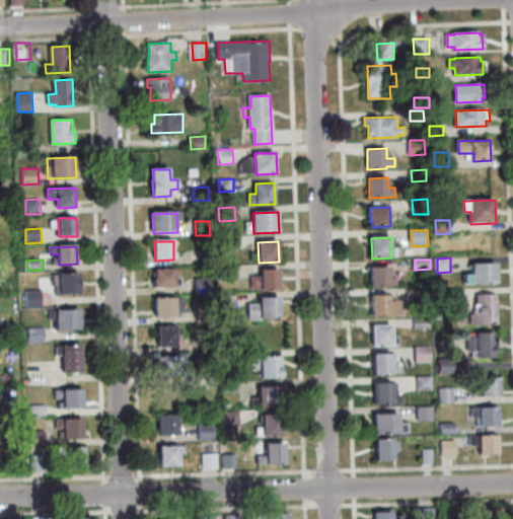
[(466,274),(474,274),(473,264),(497,264),(498,283),(466,284),(466,274)]
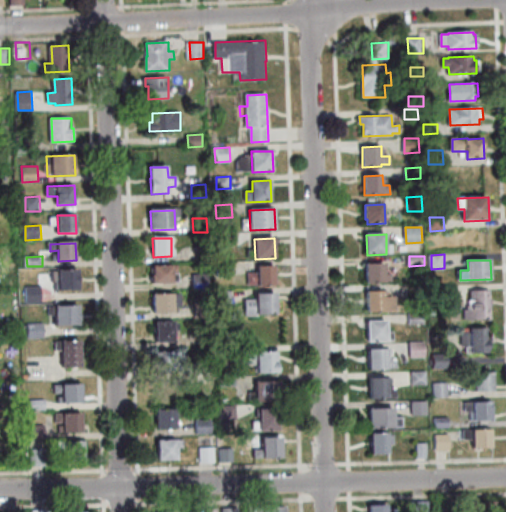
[(367,265),(385,264),(385,282),(367,282),(367,265)]
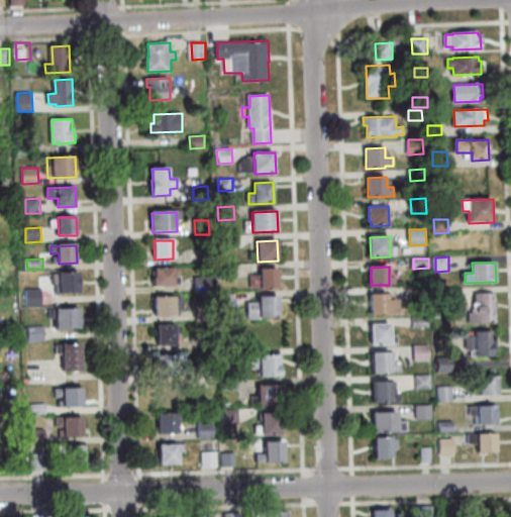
[(156,270),(174,269),(175,286),(155,287),(154,280),(156,280),(156,270)]
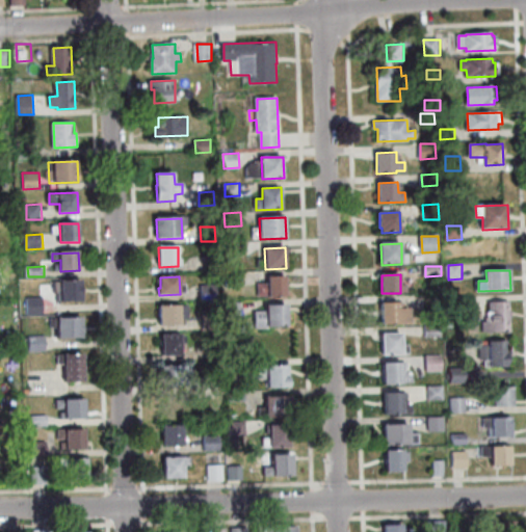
[(268,277),(286,277),(286,296),(269,297),(269,296),(259,297),(259,284),(269,284),(268,277)]
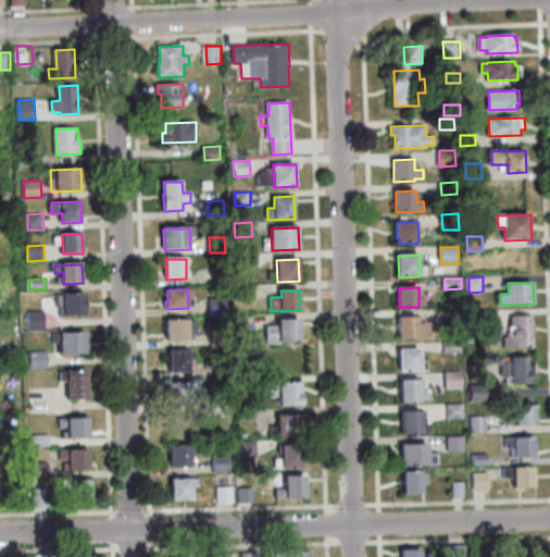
[(62,317),(61,307),(59,307),(59,295),(85,294),(85,316),(62,317)]
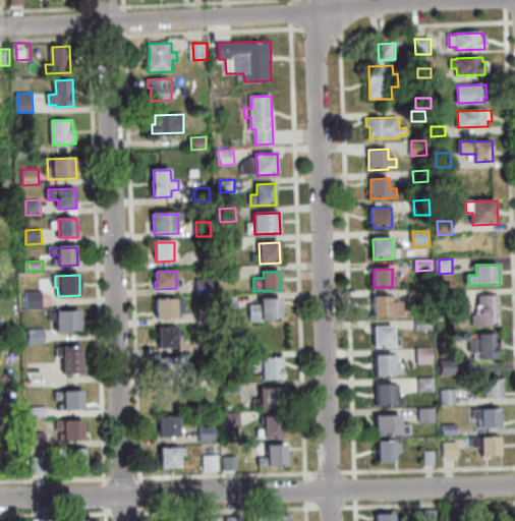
[(197,280),(213,279),(214,293),(198,294),(197,280)]
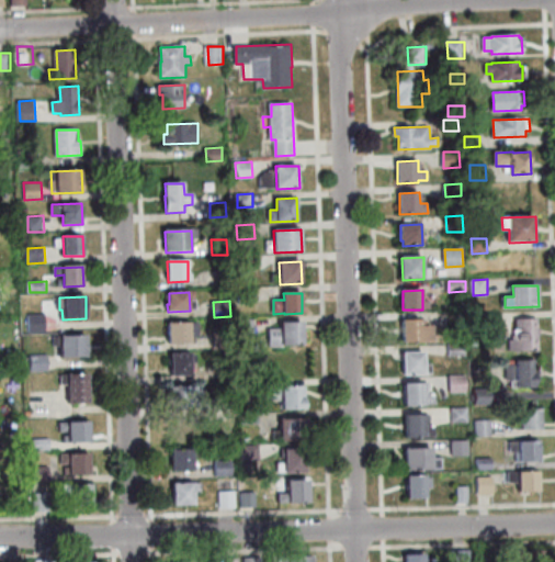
[(489,324),(489,313),(503,313),(503,323),(489,324)]
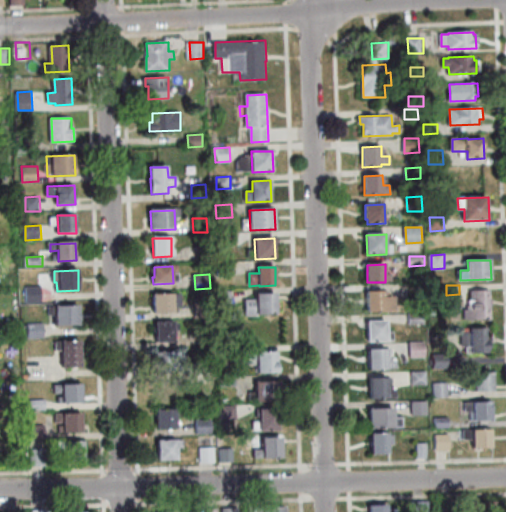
[(42,286),(43,302),(28,302),(28,287),(42,286)]
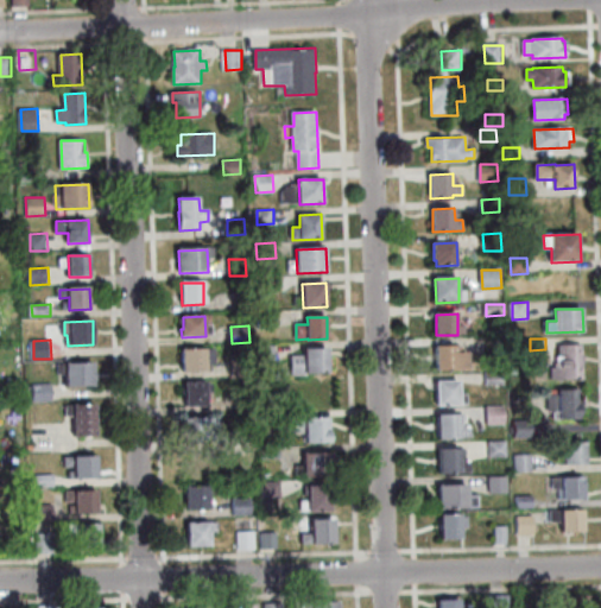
[(276,363),(259,363),(258,347),(276,346),(276,363)]
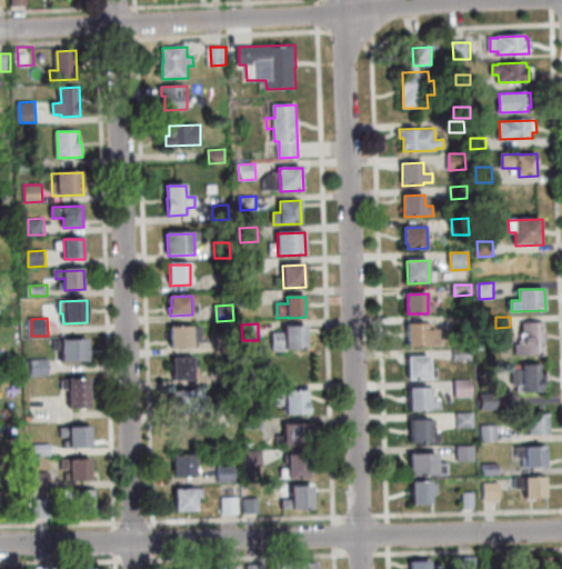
[(439,330),(439,347),(409,348),(408,325),(428,323),(428,330),(439,330)]
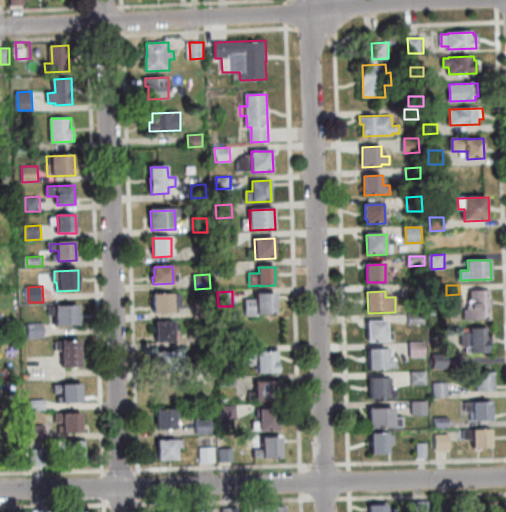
[(490,291),(491,319),(473,319),(472,292),(490,291)]
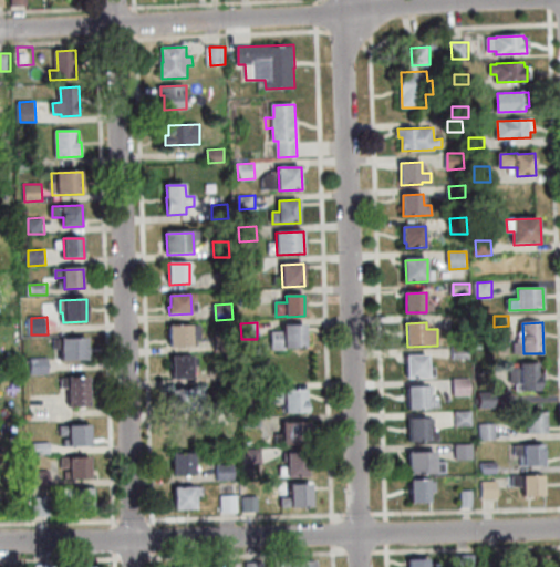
[(193,347),(170,348),(169,327),(192,326),(193,347)]
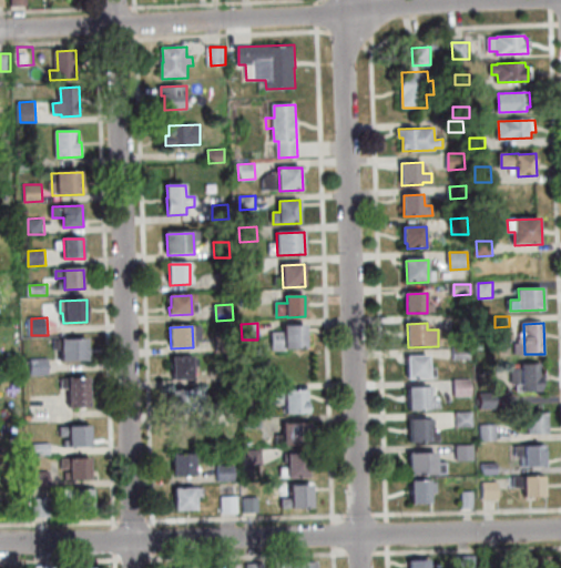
[(306,326),(307,350),(274,351),(273,333),(285,332),(285,327),(306,326)]
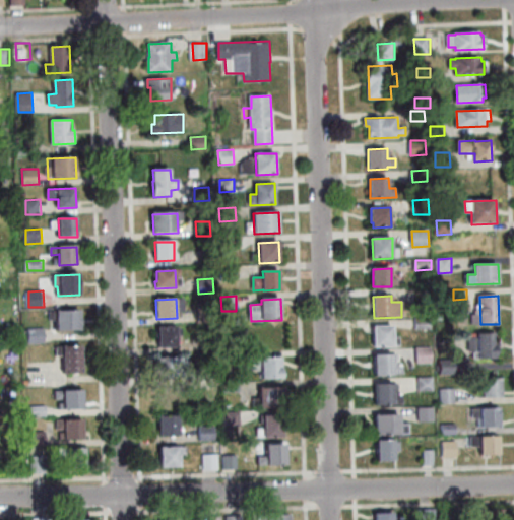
[(213,308),(214,321),(199,322),(198,308),(213,308)]
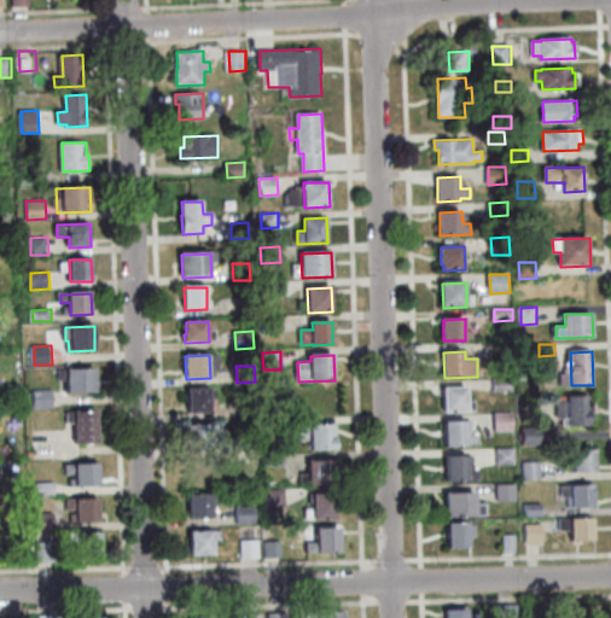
[(60,369),(95,368),(97,392),(69,394),(68,379),(60,379),(60,369)]
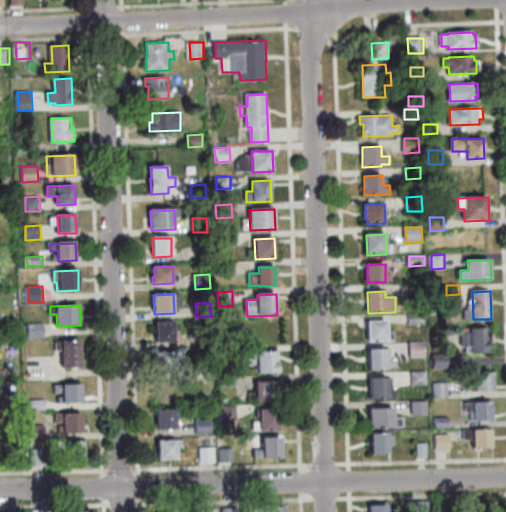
[(411,324),(411,313),(425,313),(425,324),(411,324)]
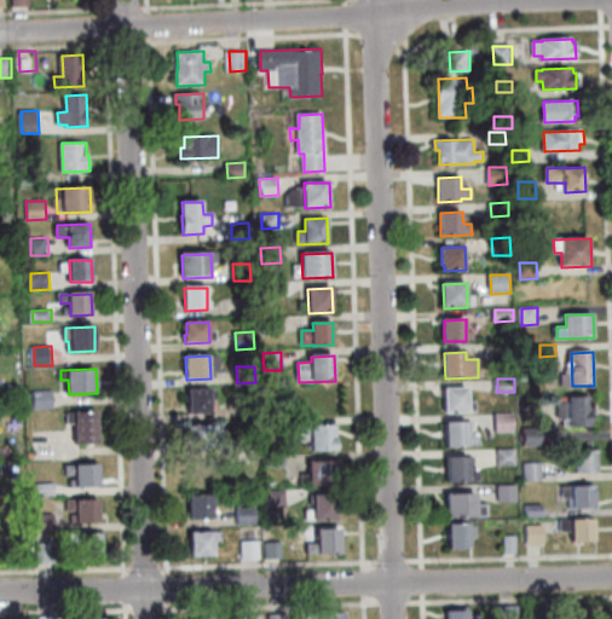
[(446,389),(468,388),(469,412),(446,414),(446,389)]
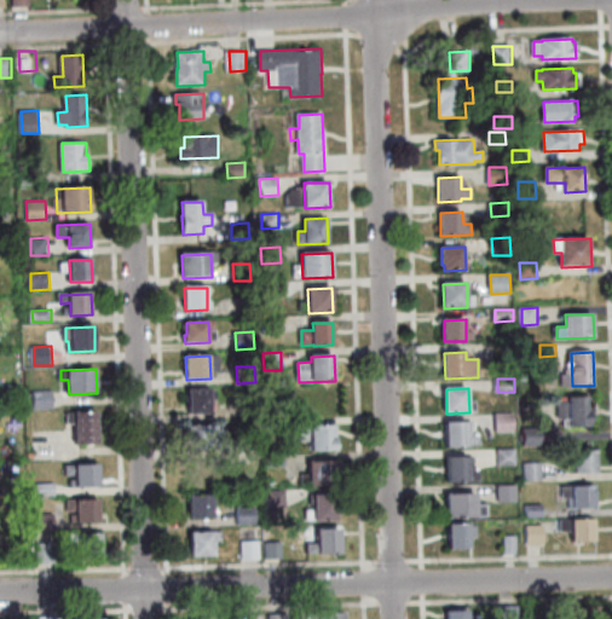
[(189,389),(211,389),(212,414),(190,415),(189,389)]
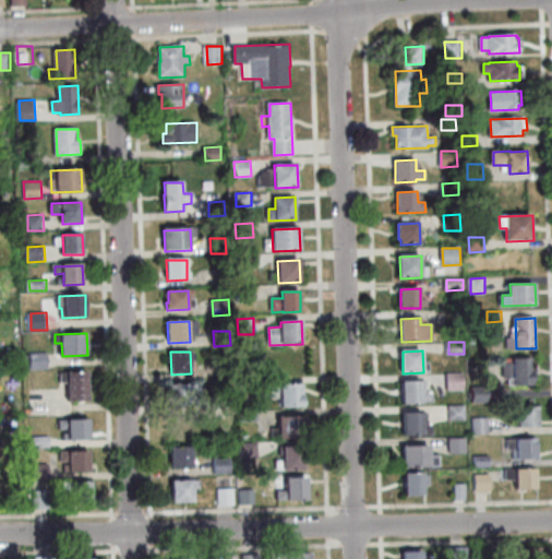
[(34,369),(33,354),(49,353),(49,368),(34,369)]
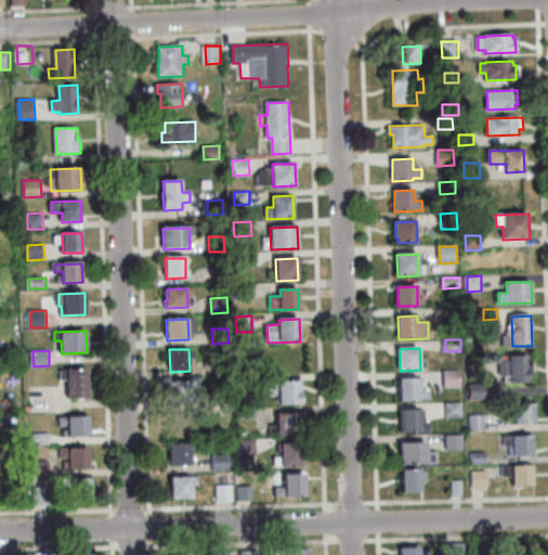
[(530,356),(531,383),(511,383),(511,375),(501,375),(500,361),(510,361),(510,357),(530,356)]
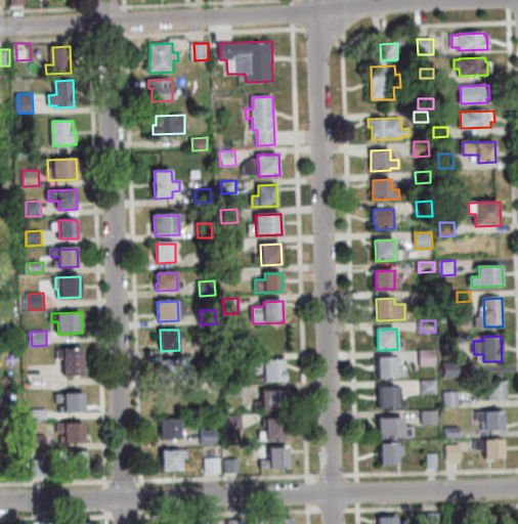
[(57,349),(82,348),(83,375),(66,376),(65,357),(58,358),(57,349)]
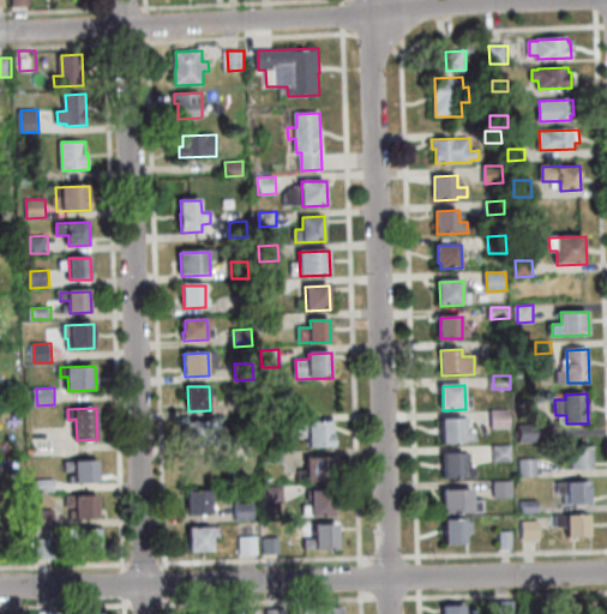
[(512,427),(494,428),(494,410),(511,409),(512,427)]
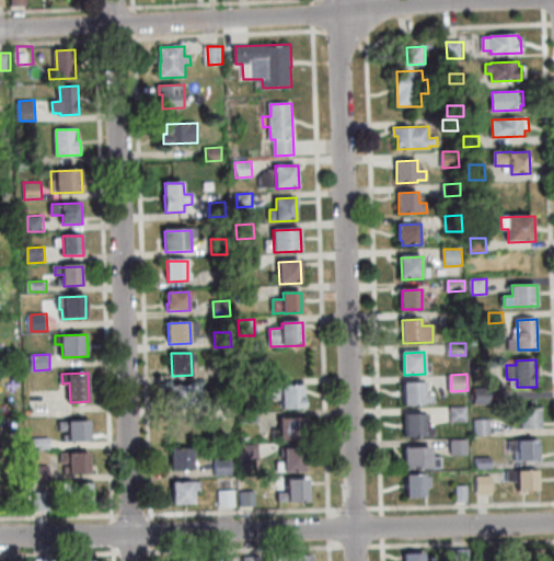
[(283,409),(281,395),(273,395),(273,389),(260,390),(260,380),(275,380),(275,387),(281,387),(304,386),(306,409),(283,409)]
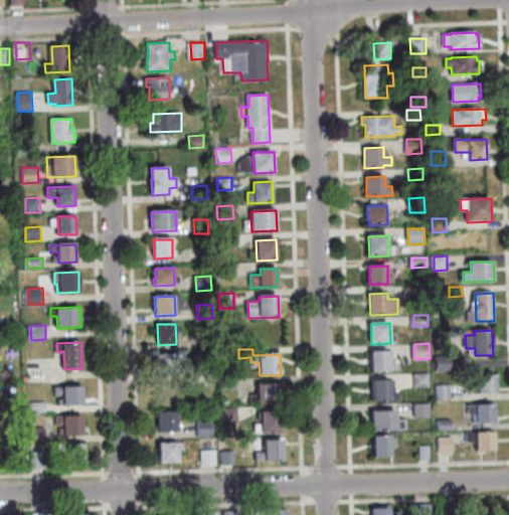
[(371,353),(389,352),(389,363),(399,363),(400,370),(390,370),(390,372),(372,372),(371,353)]
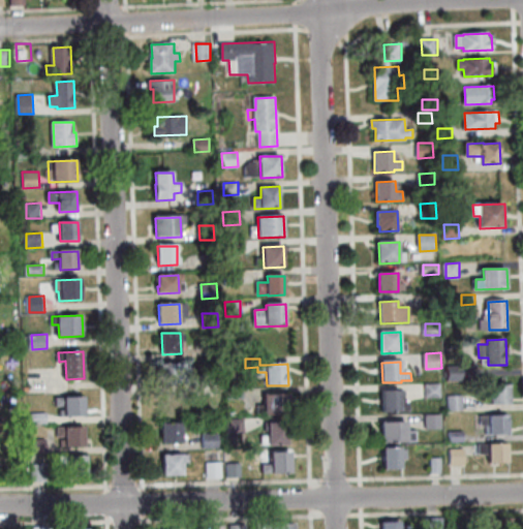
[(162,365),(190,364),(191,383),(163,384),(162,365)]
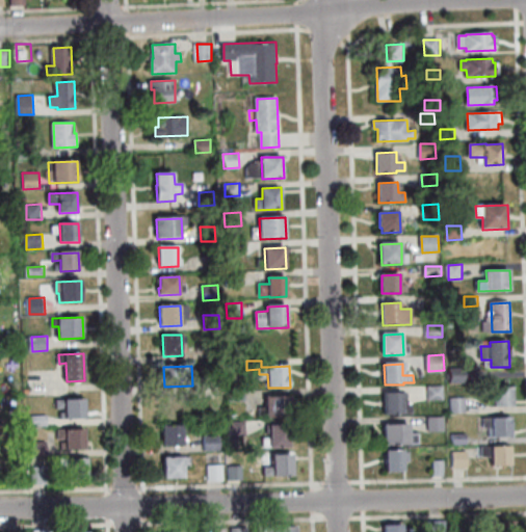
[(466,382),(452,383),(451,368),(465,367),(466,382)]
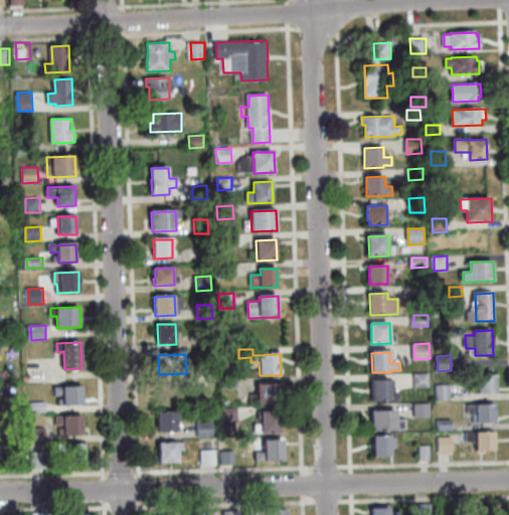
[(31,381),(30,368),(46,367),(47,381),(31,381)]
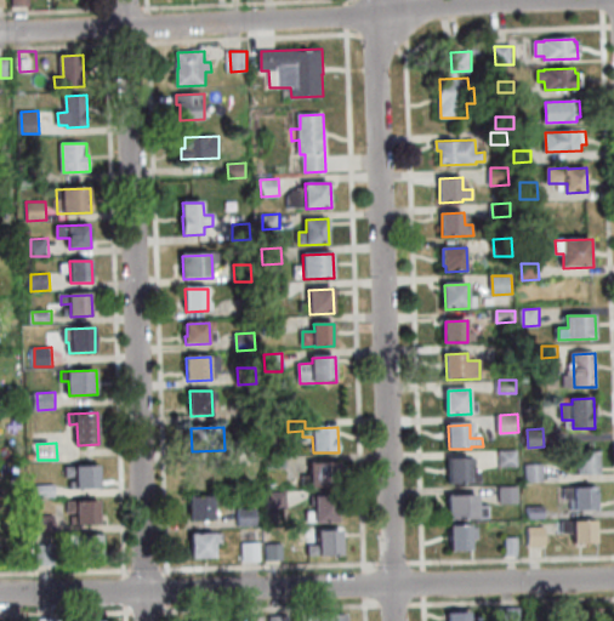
[(501,466),(501,451),(519,450),(519,466),(501,466)]
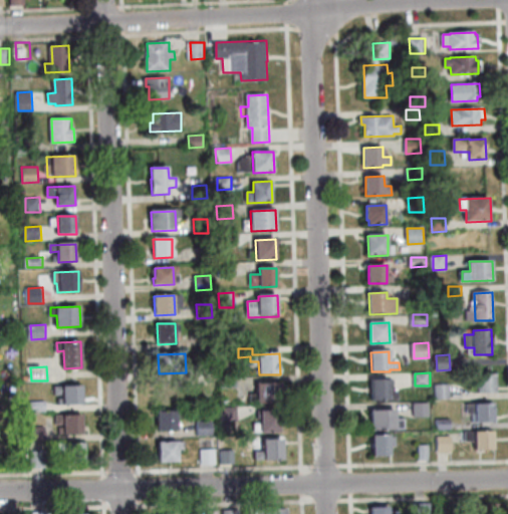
[(477,374),(495,374),(496,393),(478,393),(477,374)]
